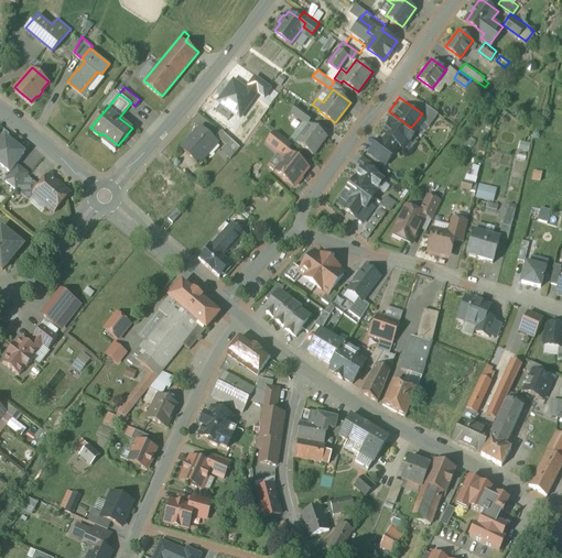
[(418,97),(411,106),(422,113),(428,118),(434,108),(418,97)]
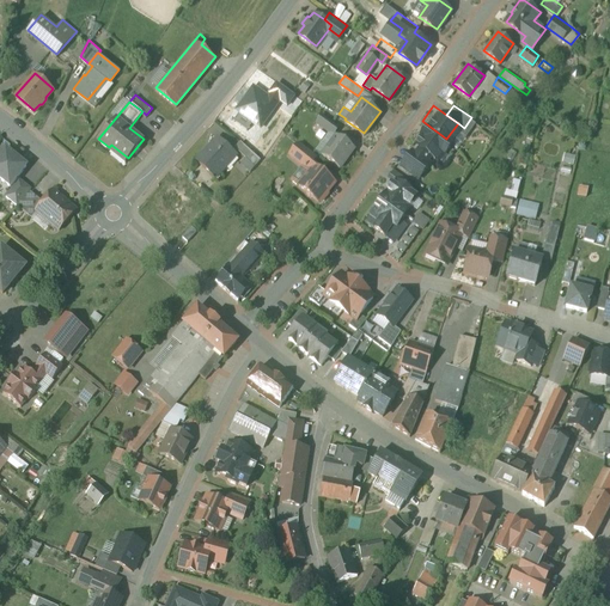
[(323,114),(318,121),(333,132),(339,124),(323,114)]
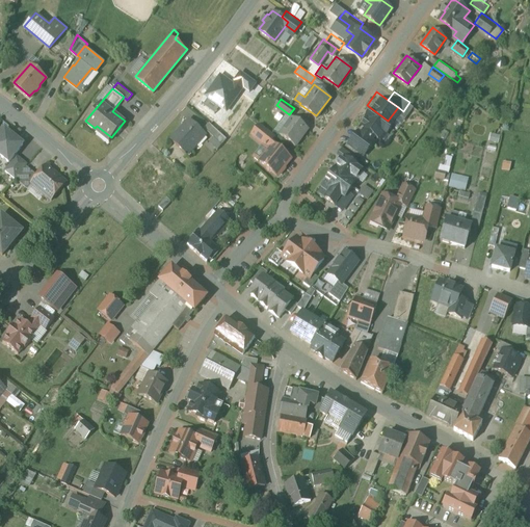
[(361,123),(358,126),(366,132),(369,128),(378,134),(388,121),(367,105),(356,119),(361,123)]
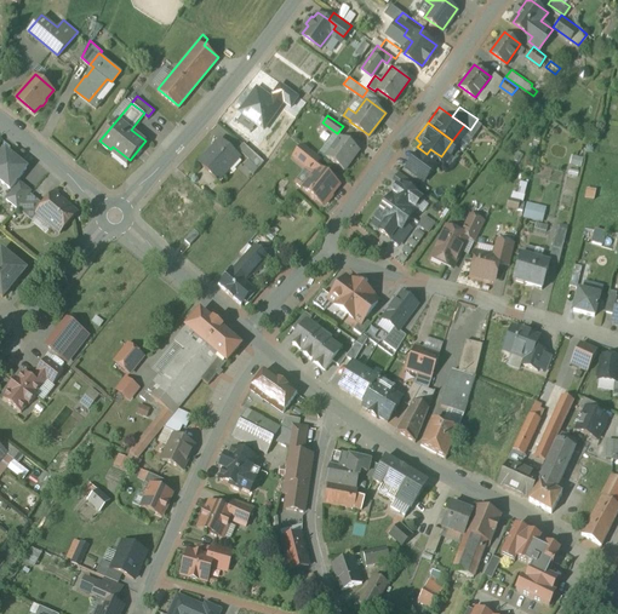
[(344,168),(359,148),(341,135),(326,155),(344,168)]
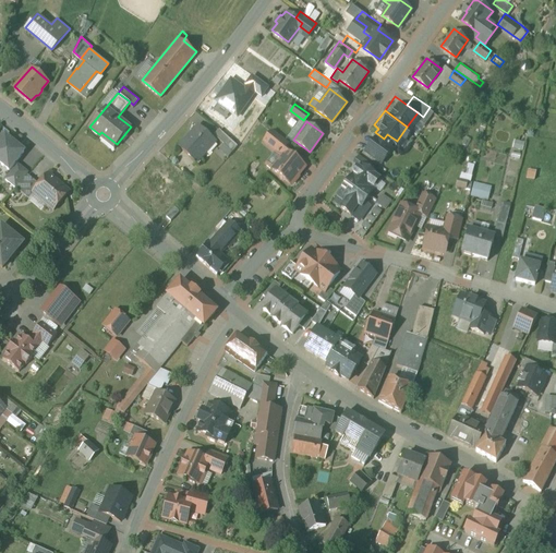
[(198,123),(179,144),(196,160),(215,140),(198,123)]
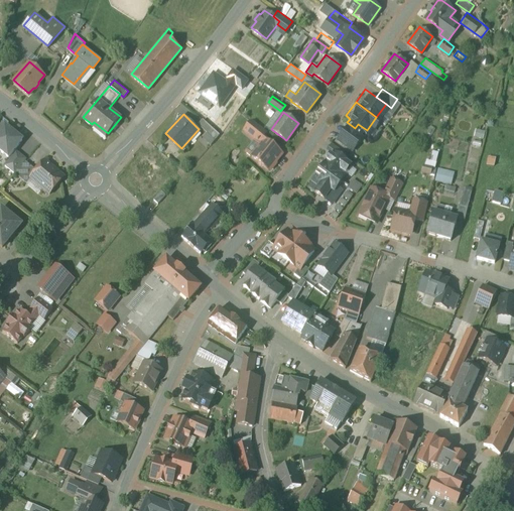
[(220,133),(205,119),(200,125),(208,131),(204,136),(211,143),(220,133)]
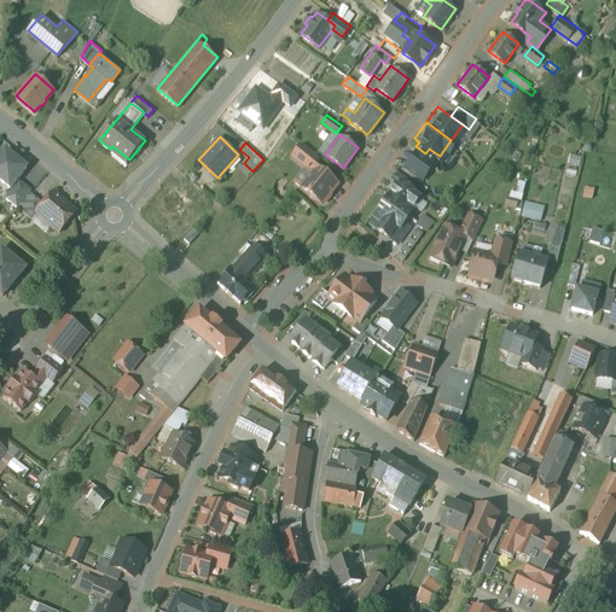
[(301,143),(292,153),(309,168),(319,157),(301,143)]
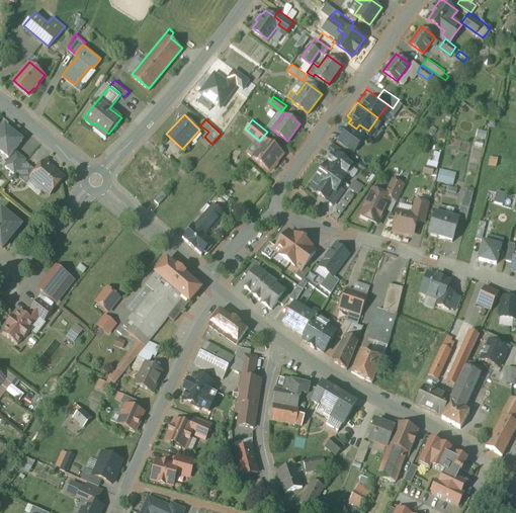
[(345,120),(336,134),(351,145),(360,132),(356,129),(348,122),(345,120)]
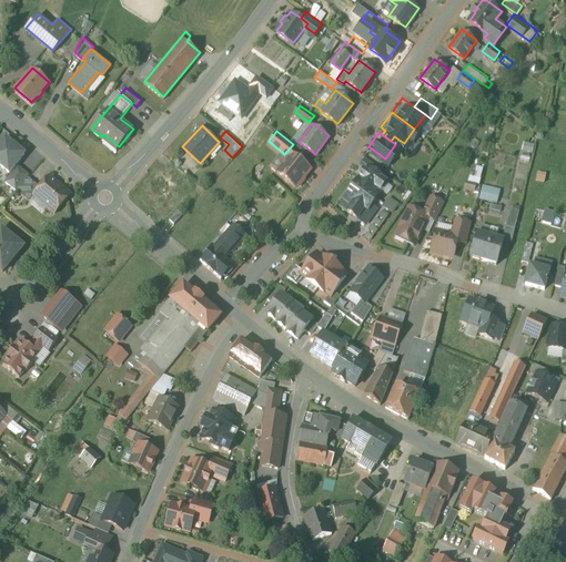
[(26,152),(4,135),(0,140),(0,165),(9,172),(16,164),(26,152)]
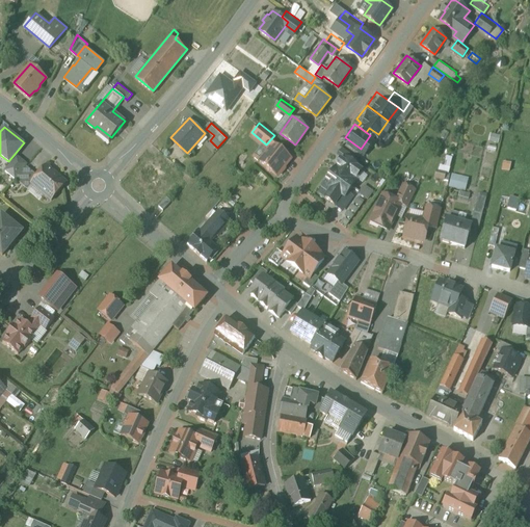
[(272,142),(259,158),(267,164),(267,166),(269,168),(271,168),(276,173),(277,172),(280,172),(285,165),(284,163),(290,156),(272,142)]
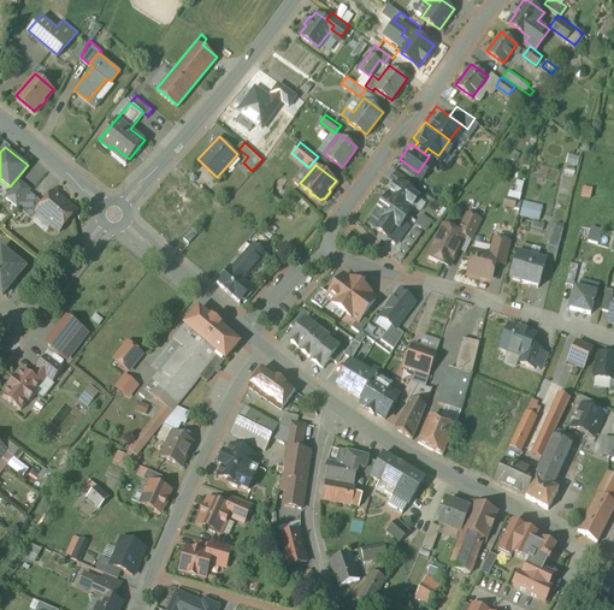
[(31,189),(17,178),(10,187),(4,195),(18,206),(31,190),(31,189)]
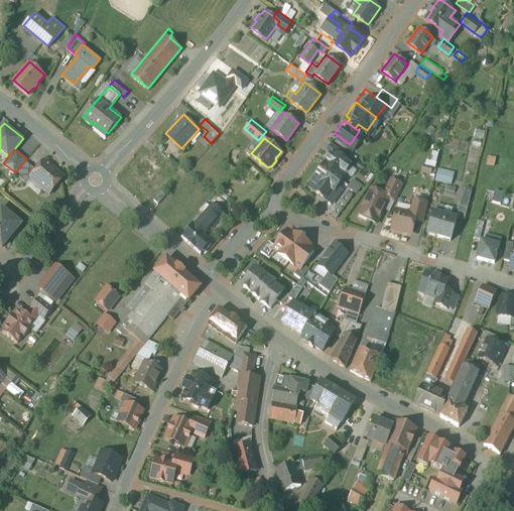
[(325,159),(325,158),(306,183),(322,195),(329,184),(333,187),(343,172),(340,170),(342,168),(343,169),(348,162),(347,162),(348,160),(333,149),(330,153),(328,151),(325,156),(327,157),(325,159)]
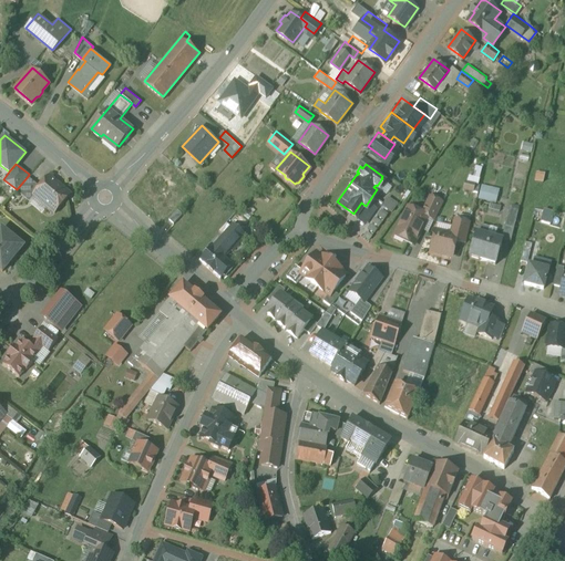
[(40,185),(29,175),(17,189),(29,199),(36,191),(40,185)]
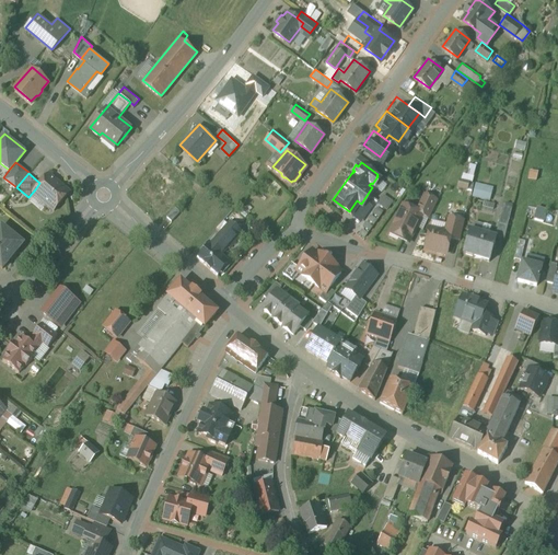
[(70,191),(49,173),(39,183),(35,189),(48,200),(47,201),(55,208),(70,191)]
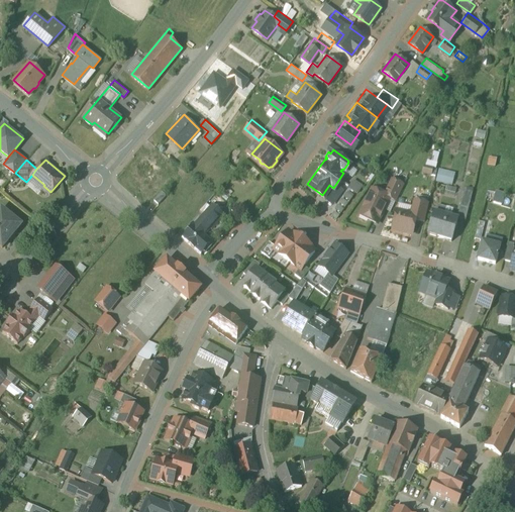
[(392,177),(385,191),(397,197),(403,183),(392,177)]
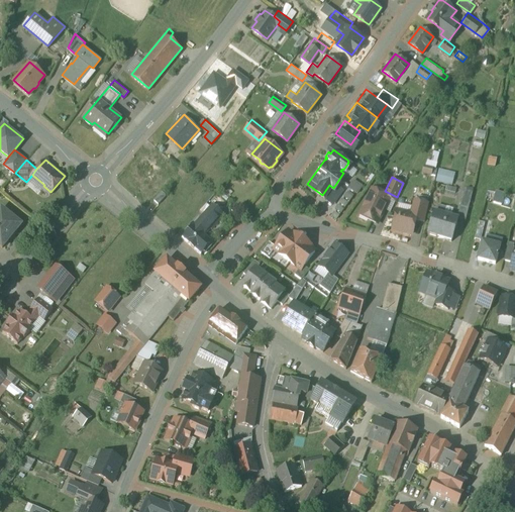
[(354,179),(349,185),(357,191),(363,184),(354,179)]
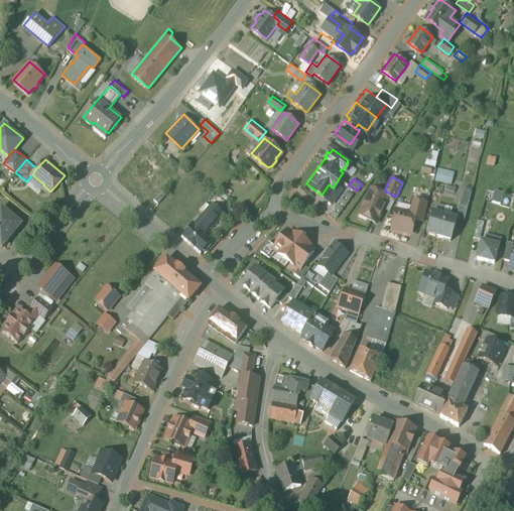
[(372,186),(359,212),(377,220),(389,196),(372,186)]
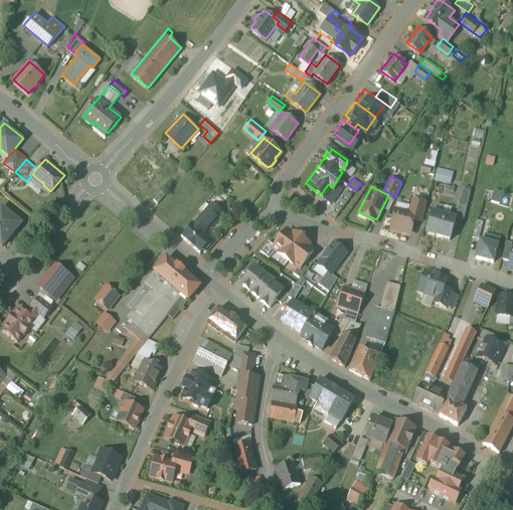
[(471,189),(463,186),(456,212),(464,215),(471,189)]
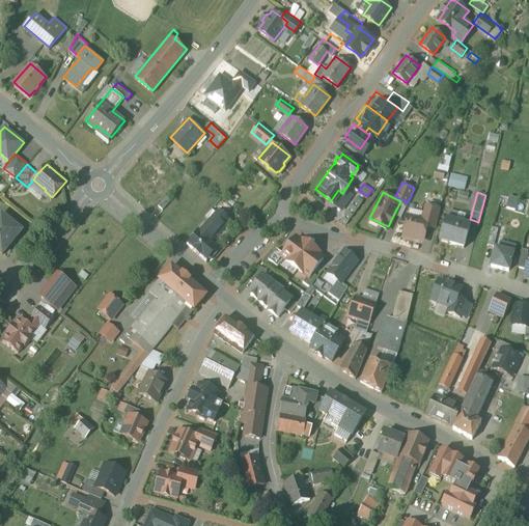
[(170,198),(166,194),(158,203),(163,208),(170,198)]
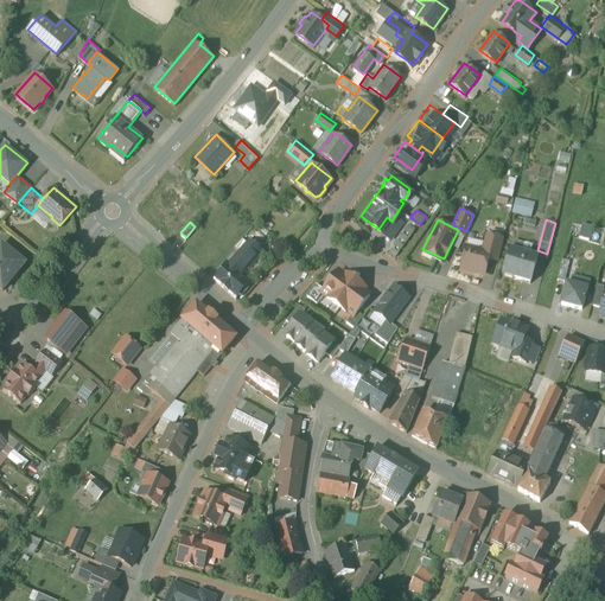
[(504,236),(488,232),(484,249),(490,250),(489,255),(498,257),(504,236)]
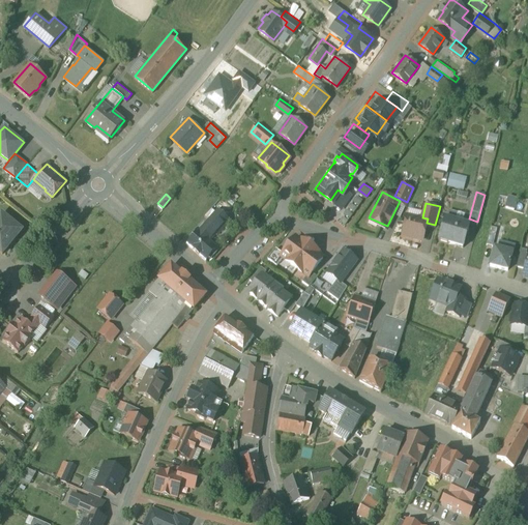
[(199,229),(187,242),(206,259),(217,245),(209,238),(220,227),(222,228),(230,219),(218,209),(200,230),(199,229)]
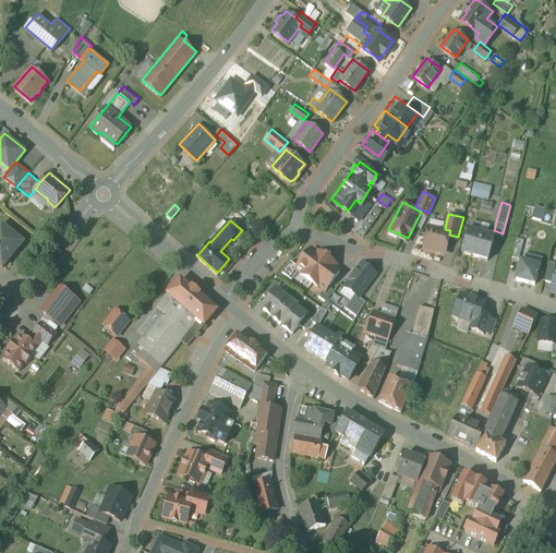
[(0,263),(3,265),(23,241),(1,224),(0,225),(0,263)]
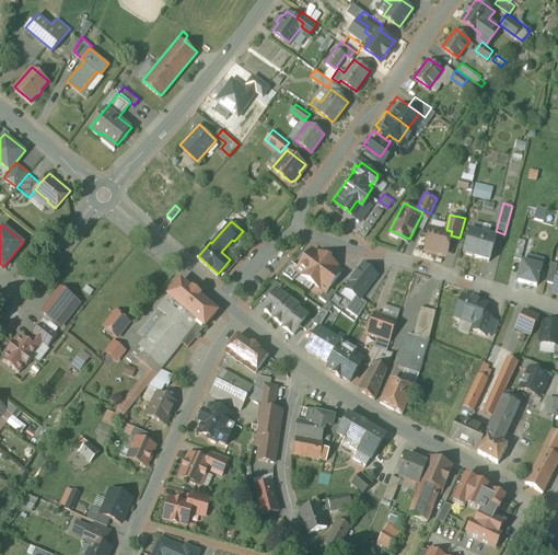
[(430,226),(426,245),(446,251),(451,235),(452,231),(446,230),(430,226)]
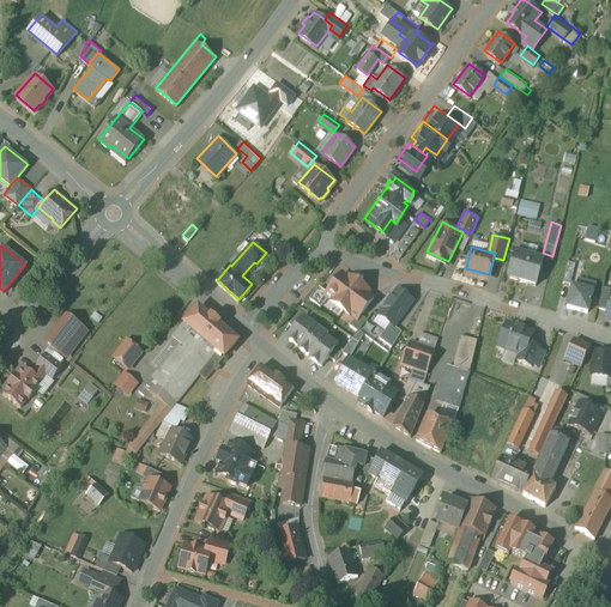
[(515,249),(508,274),(520,278),(520,275),(537,280),(544,258),(515,249)]
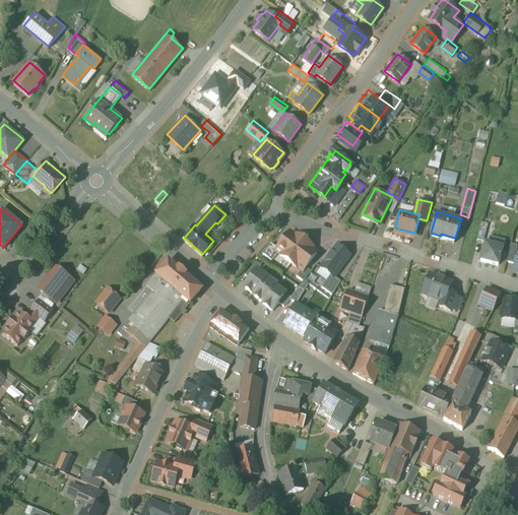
[(271,258),(277,250),(292,260),(307,240),(296,233),(295,234),(289,230),(277,247),(270,242),(263,252),(271,258)]
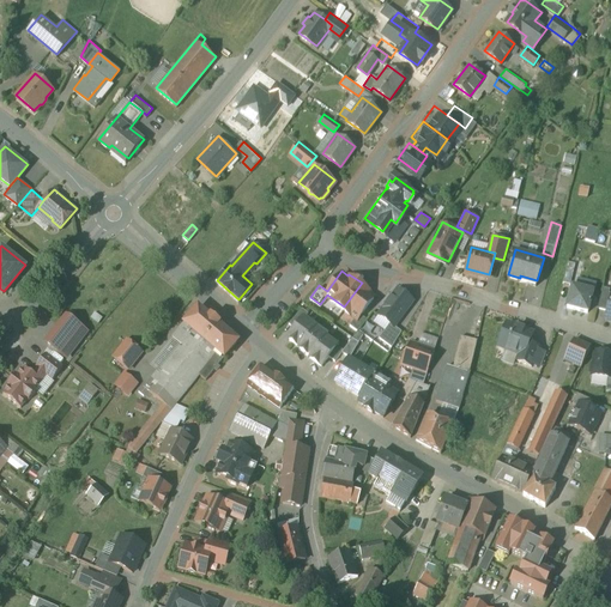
[(412,292),(394,280),(373,309),(391,322),(412,292)]
